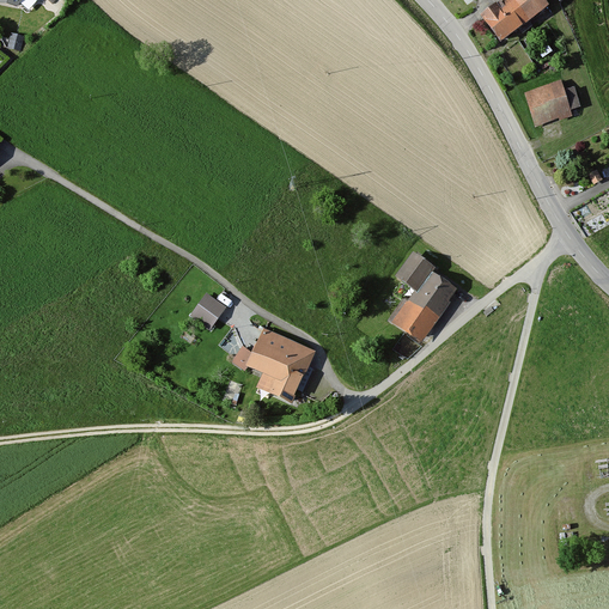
[(544,7),(539,0),(498,0),(477,17),(497,43),(544,7)]
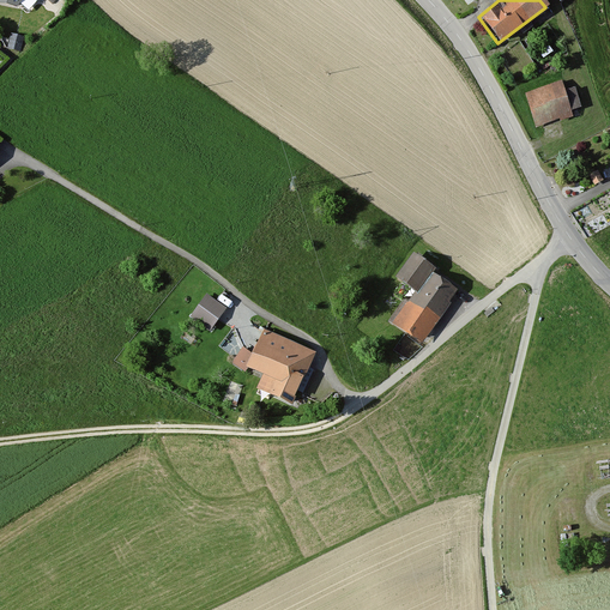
[(565,90),(560,79),(524,94),(536,126),(560,116),(561,120),(573,115),(572,109),(581,106),(573,86),(565,90)]
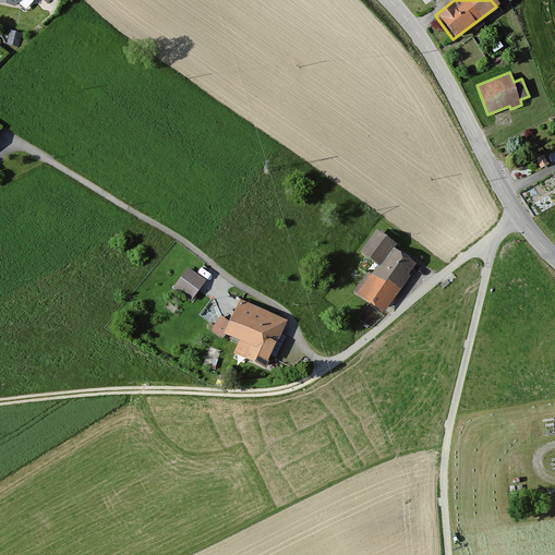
[(547,161),(543,155),(537,158),(541,166),(547,161)]
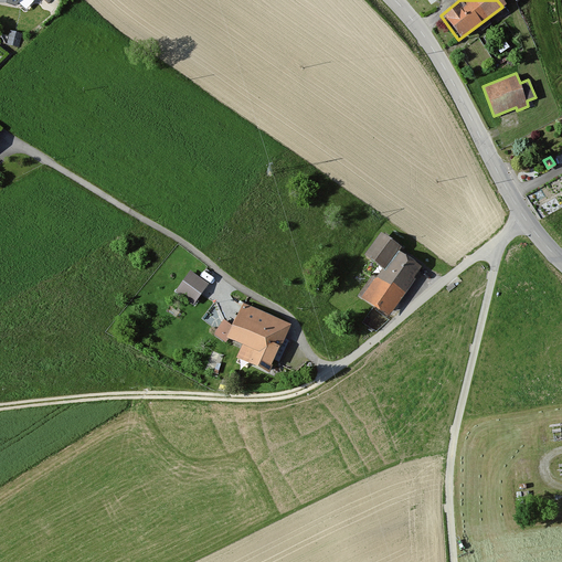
[(400,248),(378,233),(362,254),(381,267),(374,277),(372,275),(359,295),(389,316),(414,279),(412,277),(420,266),(398,252),(400,248)]
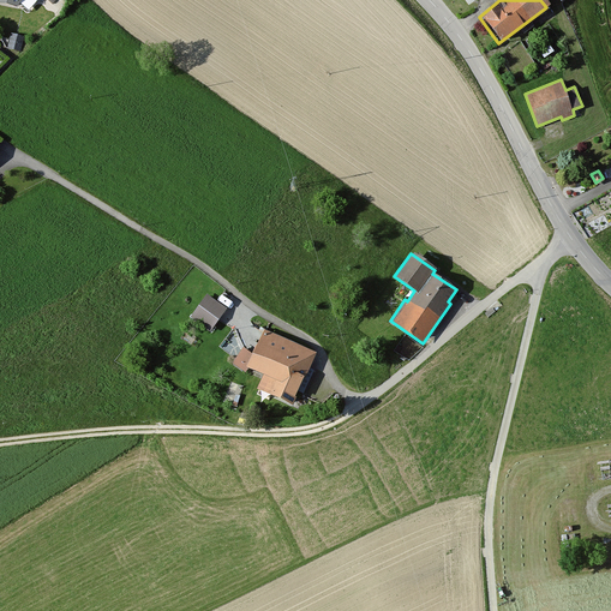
[(216,330),(232,309),(213,295),(197,317),(216,330)]
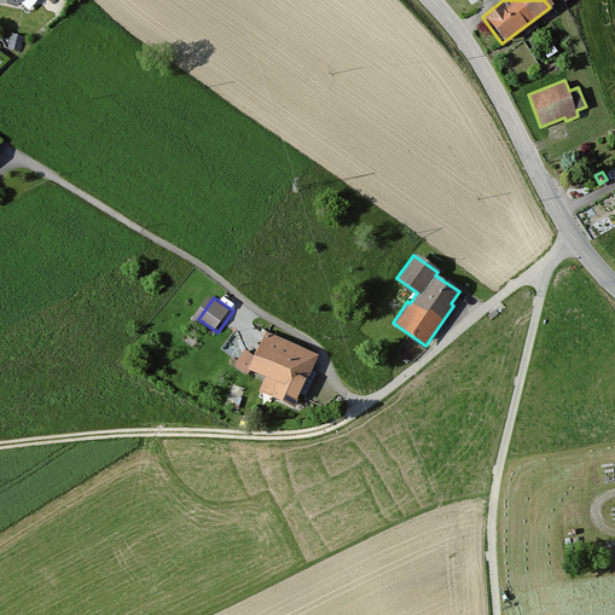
[(325,355),(272,332),(262,354),(256,369),(284,381),(278,395),(303,406),(325,355)]
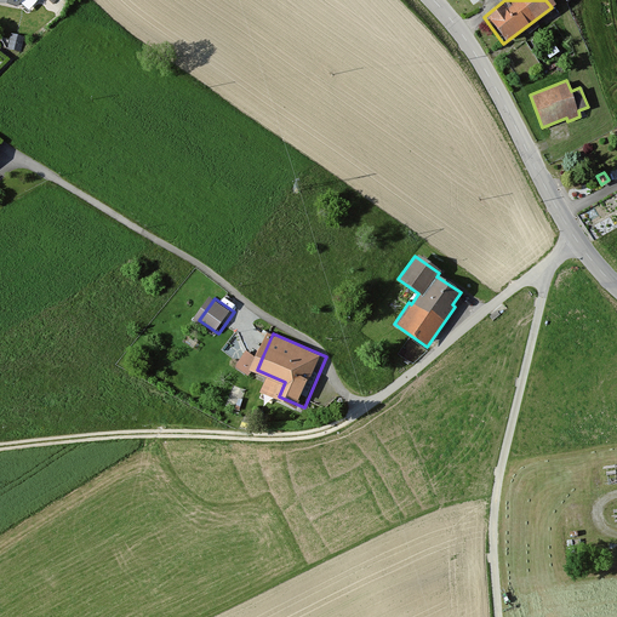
[(263,355),(253,349),(240,365),(252,375),(257,370),(263,355)]
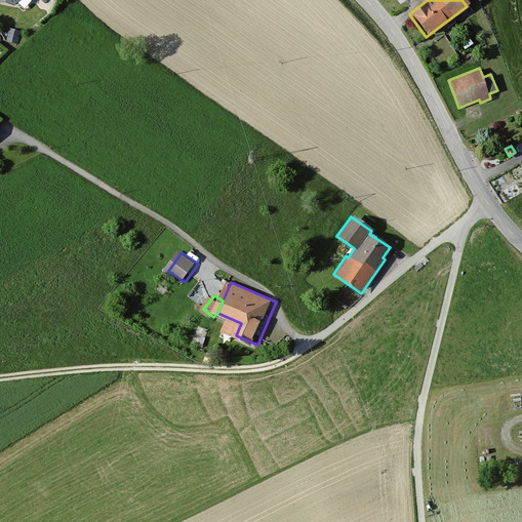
All buildings are outlined.
